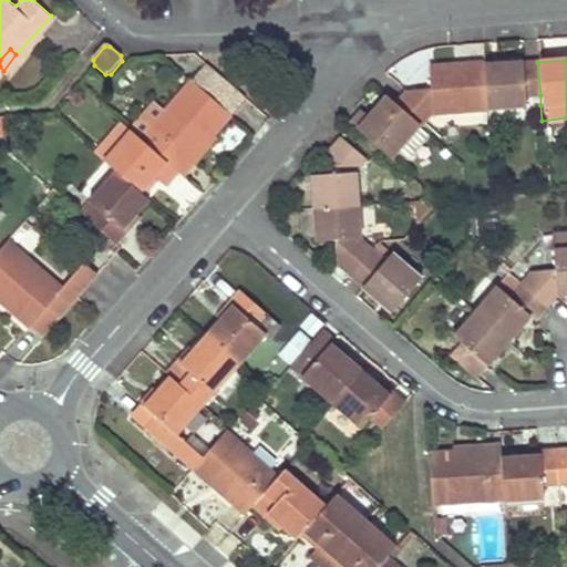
[(537,62),(482,66),(486,111),(524,107),(523,98),(540,95),(537,62)]
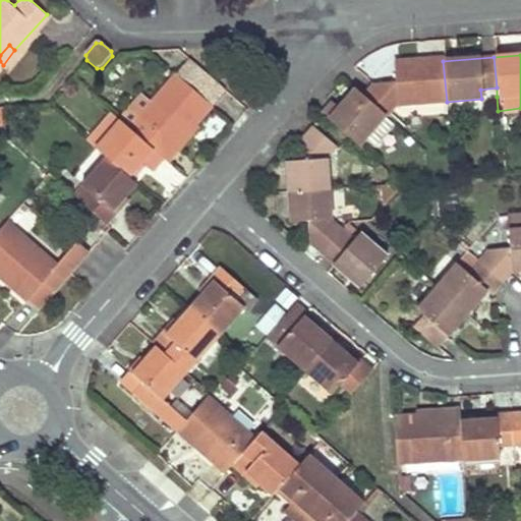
[(370,83),(361,95),(385,115),(386,116),(398,106),(447,102),(443,61),(443,58),(394,63),(395,81),(370,83)]
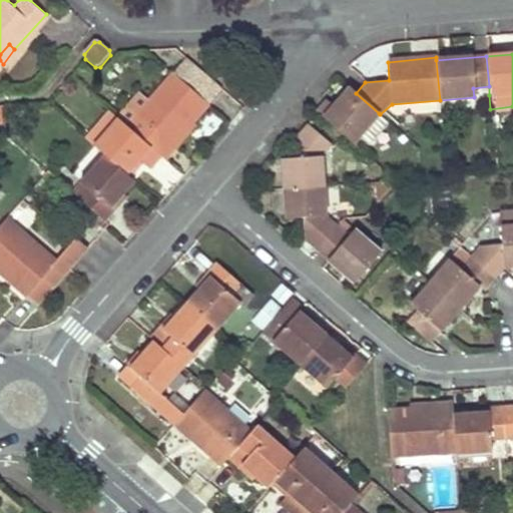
[(221,91),(186,60),(172,75),(207,105),(221,91)]
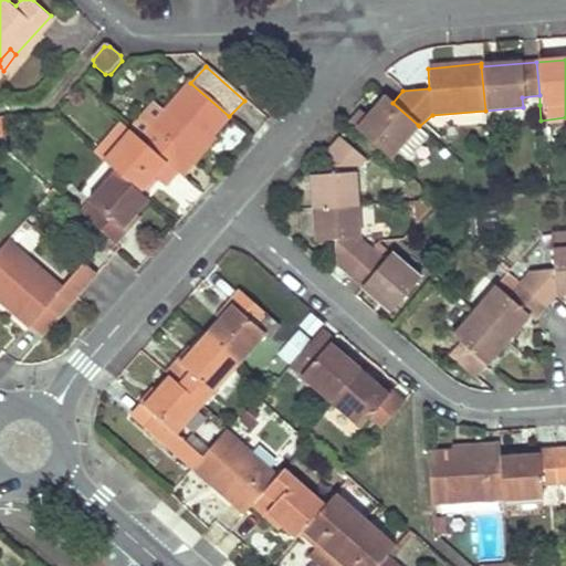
[(139,140),(178,175),(191,160),(188,158),(209,136),(211,138),(229,116),(190,83),(139,140)]
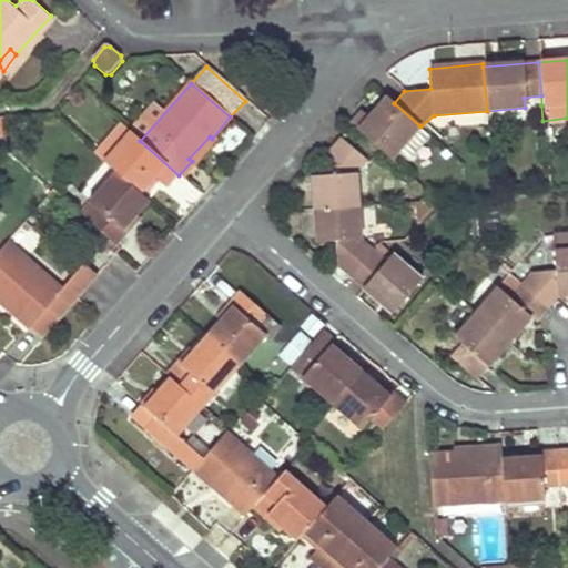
[(419,125),(394,103),(387,98),(367,118),(359,112),(350,123),(389,159),(401,168),(429,134),(421,127),(419,125)]
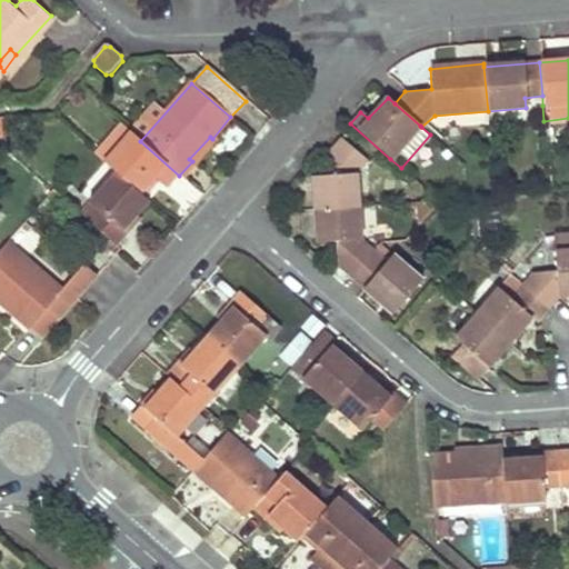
[(119,122),(93,152),(105,162),(130,133),(119,122)]
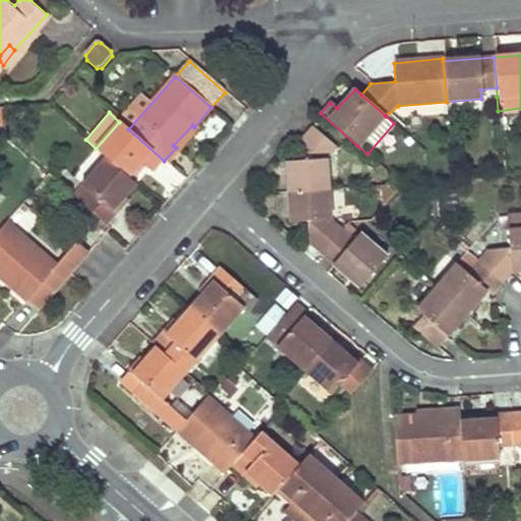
[(152,174),(164,161),(128,129),(119,122),(96,149),(106,158),(128,177),(140,164),(152,174)]
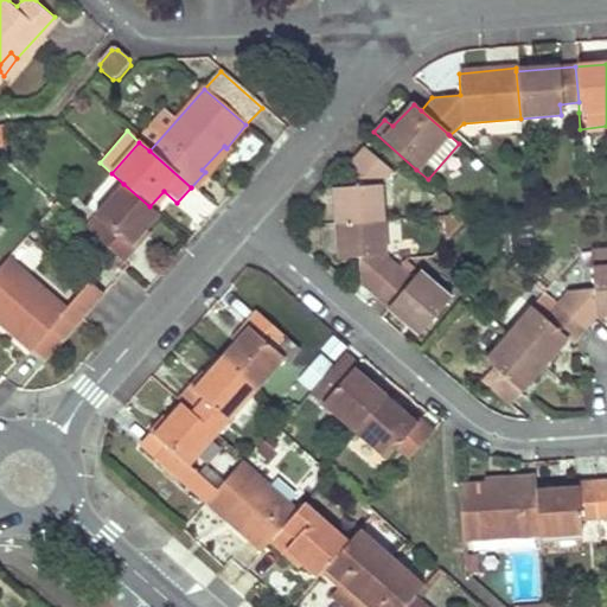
[(195,190),(229,151),(227,148),(224,146),(202,170),(205,172),(191,187),(195,190)]
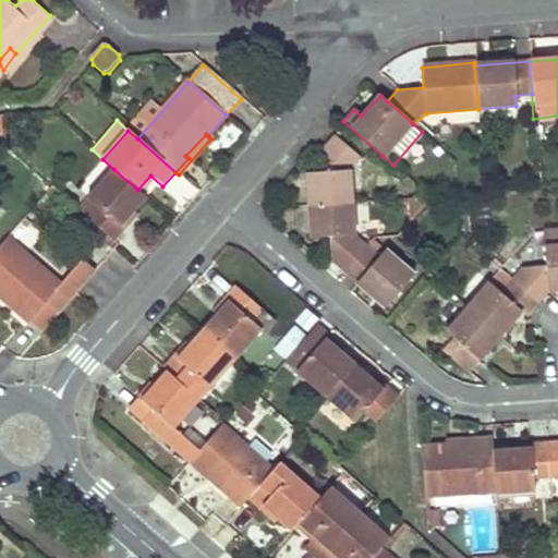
[(307,172),(310,206),(353,203),(351,170),(361,158),(348,146),(334,135),(324,146),(326,171),(307,172)]
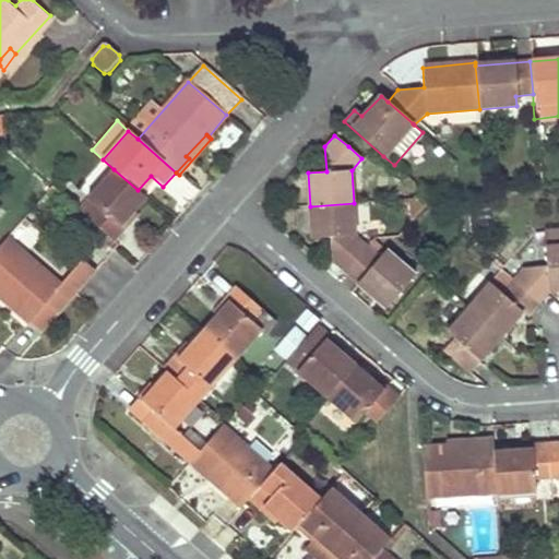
[(138,190),(114,169),(78,211),(114,244),(127,229),(122,225),(145,198),(138,190)]
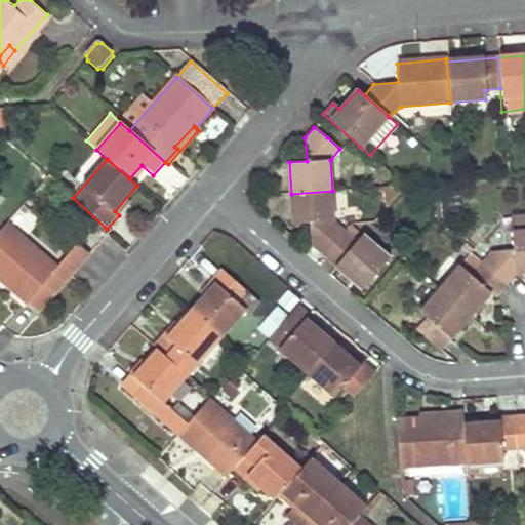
[(166,163),(154,177),(171,193),(184,178),(166,163)]
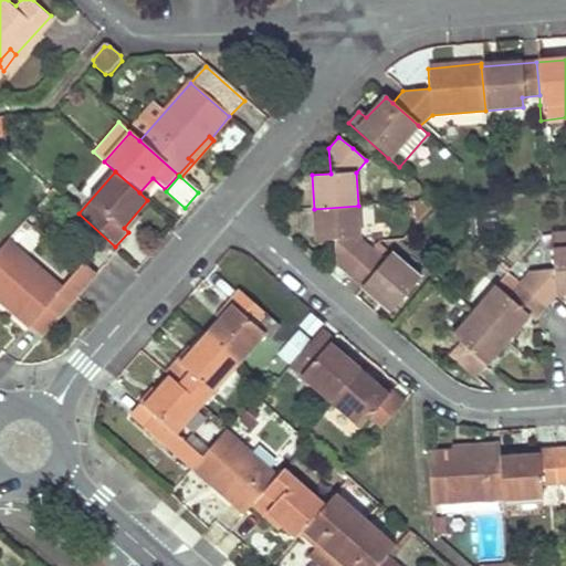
[(338,264),(349,275),(373,249),(360,238),(358,206),(314,209),(316,241),(336,240),(338,264)]
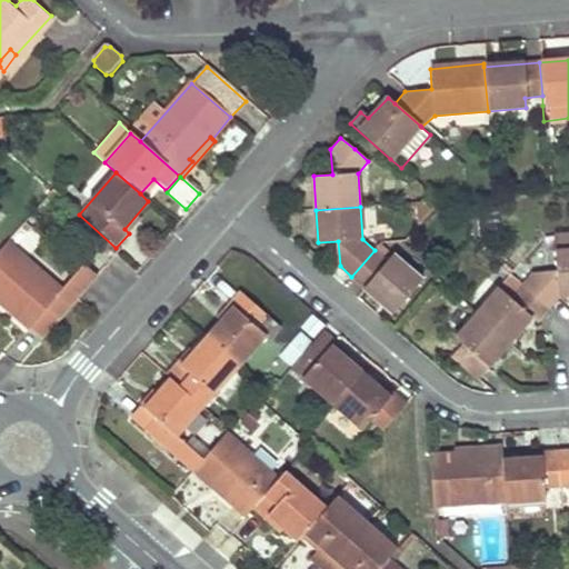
[(299,211),(301,242),(318,242),(316,210),(299,211)]
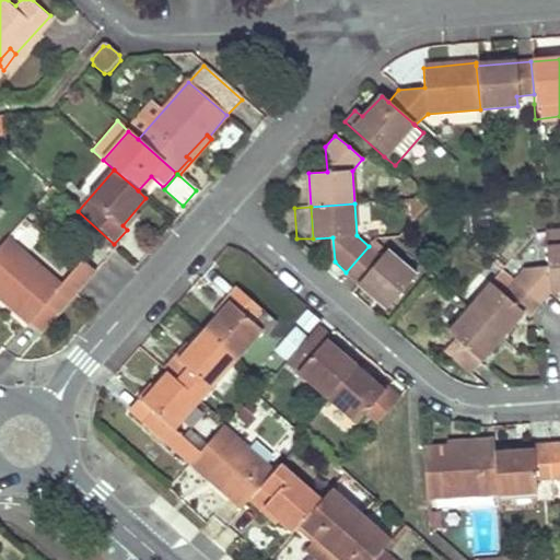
[(59,287),(8,240),(0,247),(0,299),(39,335),(94,273),(81,263),(59,287)]
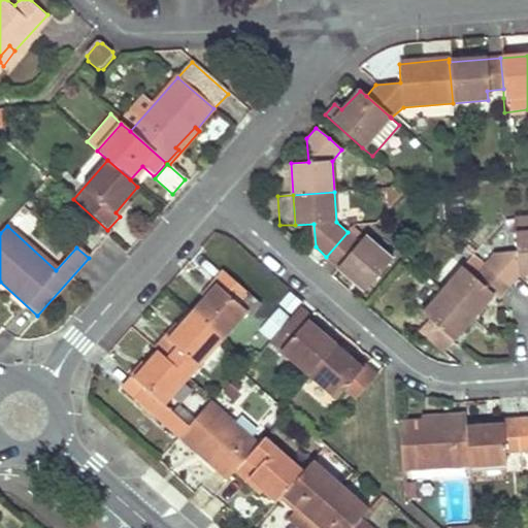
[(348,232),(326,257),(363,291),(391,260),(365,236),(360,243),(348,232)]
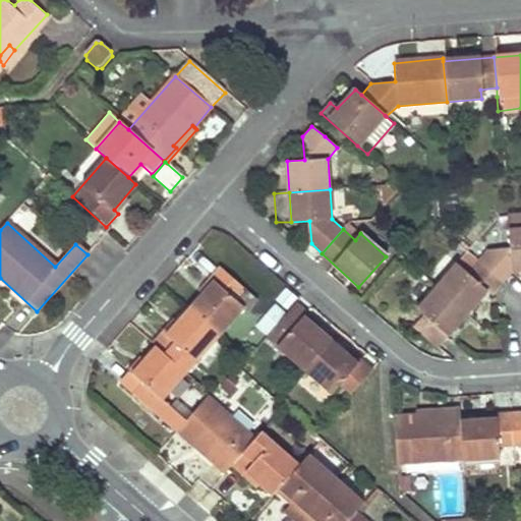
[(514,271),(520,270),(520,229),(509,231),(511,247),(487,249),(477,262),(502,284),(514,271)]
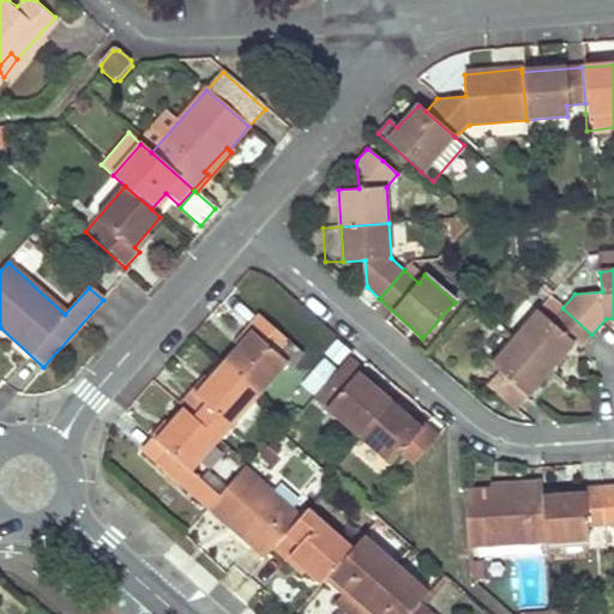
[(579,348),(591,335),(563,308),(552,300),(515,338),(551,371),(576,343),(579,348)]
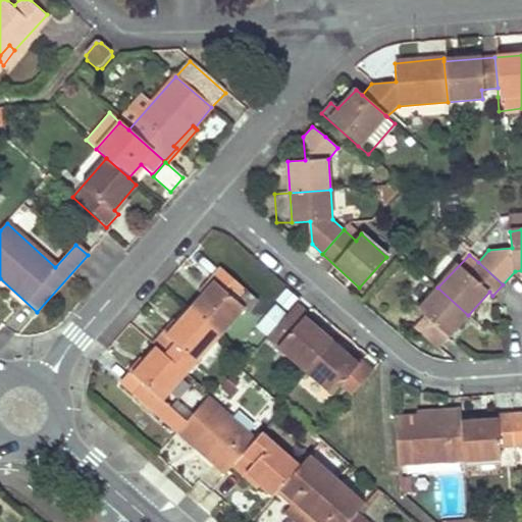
[(213,285),(192,310),(221,335),(246,309),(236,300),(245,291),(222,270),(210,283),(211,284),(213,285)]
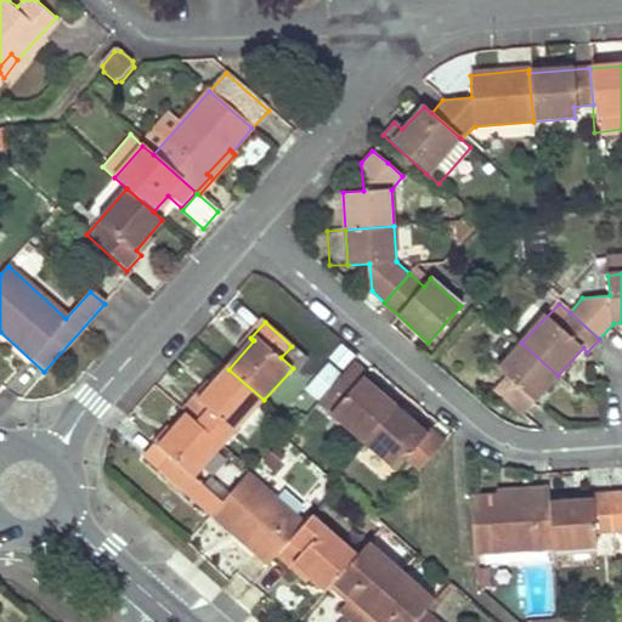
[(521,416),(558,375),(521,343),(497,369),(504,375),(493,389),(521,416)]
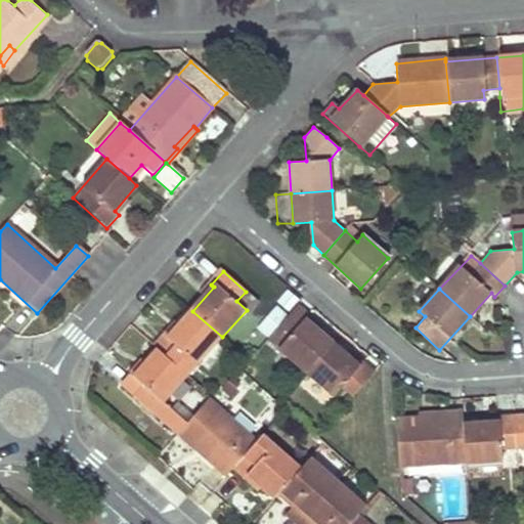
[(312,318),(300,306),(269,340),(306,373),(334,341),(309,320),(312,318)]
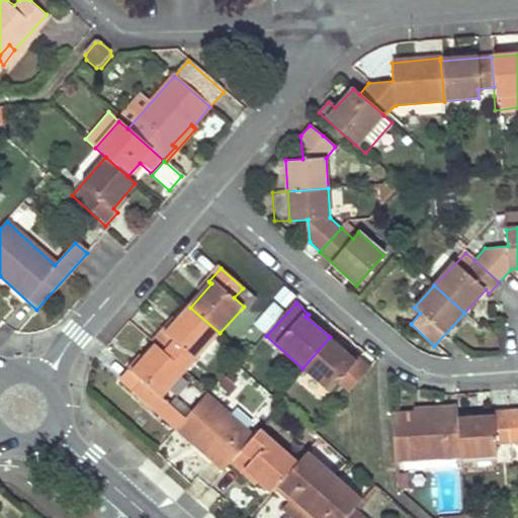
[(153,343),(157,346),(185,372),(220,333),(190,308),(168,332),(165,329),(153,343)]
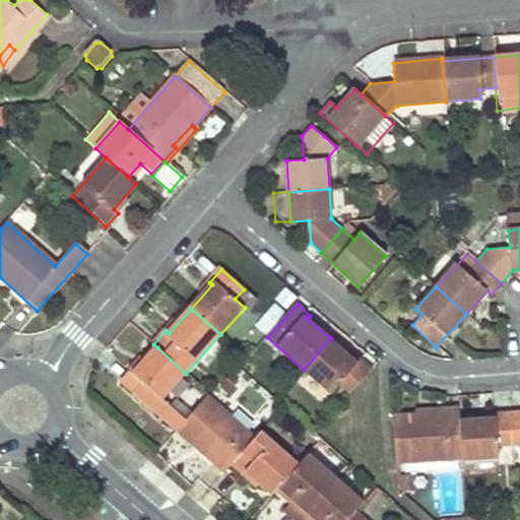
[(356,360),(331,338),(304,370),(331,394),(339,384),(350,394),(362,382),(373,369),(360,356),(356,360)]
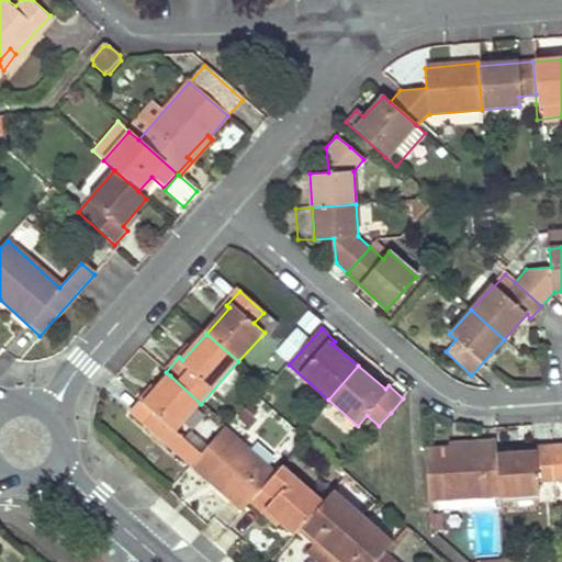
[(201,404),(170,375),(157,390),(145,404),(156,413),(144,426),(190,467),(192,464),(201,453),(177,431),(201,404)]
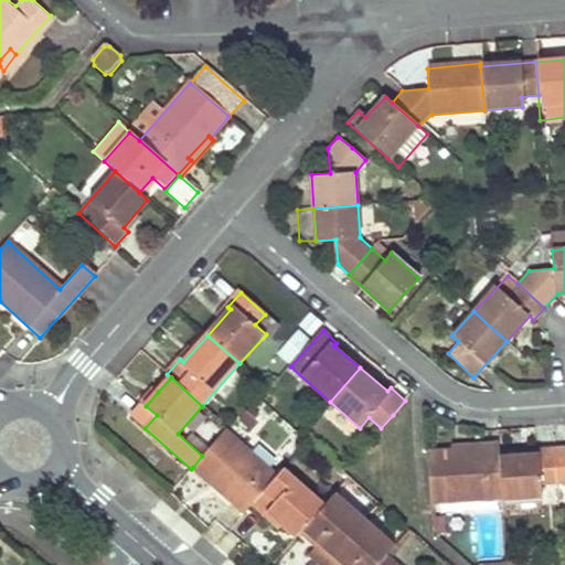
[(155,388),(142,403),(146,406),(158,392),(155,388)]
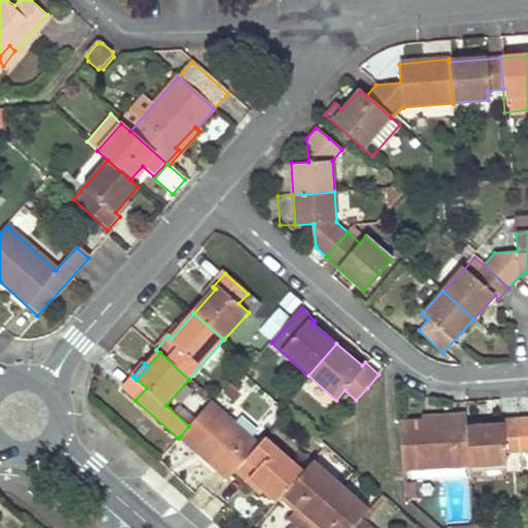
[(146,388),(136,380),(125,392),(135,400),(146,388)]
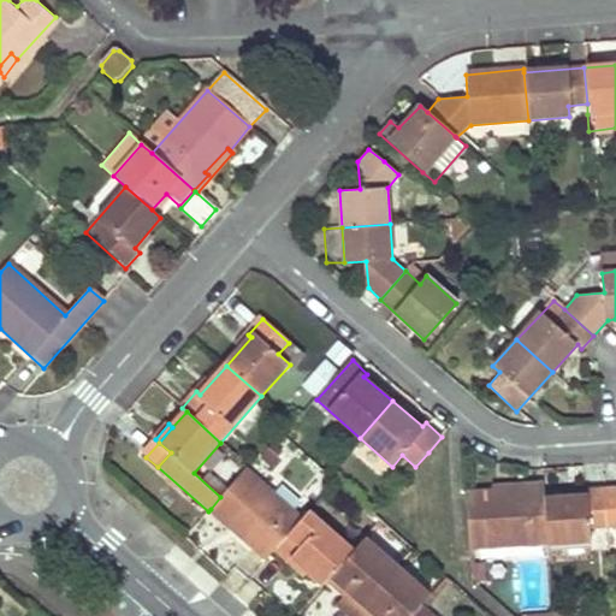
[(274,550),(303,516),(247,468),(220,497),(211,509),(234,529),(235,527),(254,544),(250,546),(265,560),(274,550)]
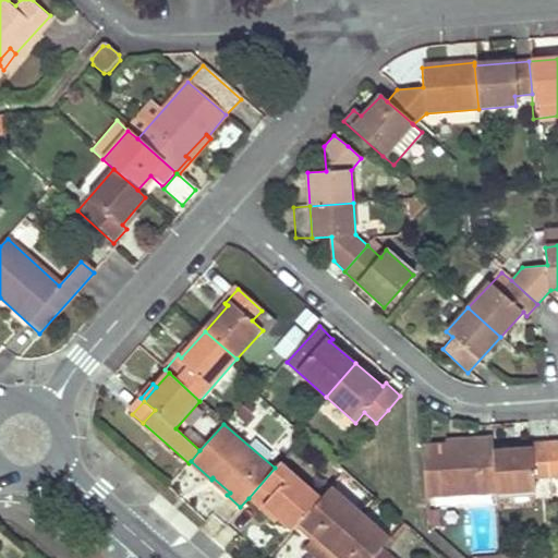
[(426,498),(496,493),(493,452),(492,441),(473,443),(473,447),(450,449),(449,446),(422,448),(426,498)]
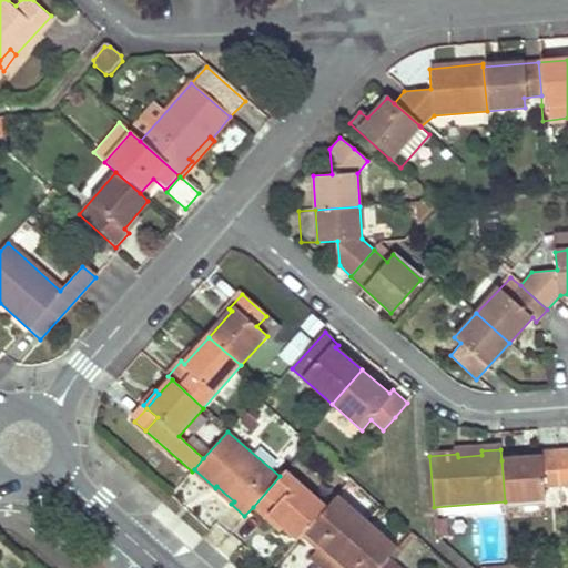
[(567,449),(556,450),(558,487),(567,486),(567,449)]
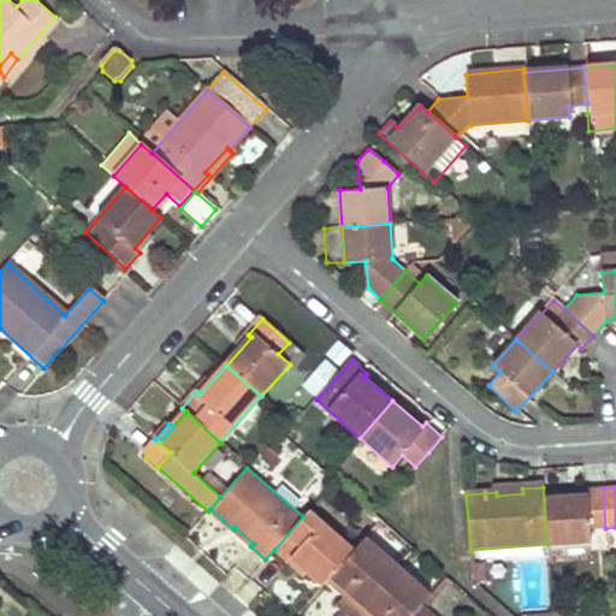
[(605,528),(603,489),(582,491),(584,496),(544,499),(548,544),(548,546),(592,544),(590,529),(605,528)]
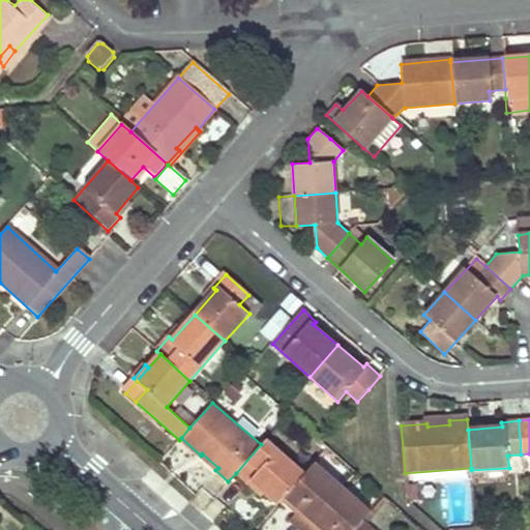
[(266,439),(261,444),(236,473),(249,486),(253,483),(276,505),(284,497),(304,473),(266,439)]
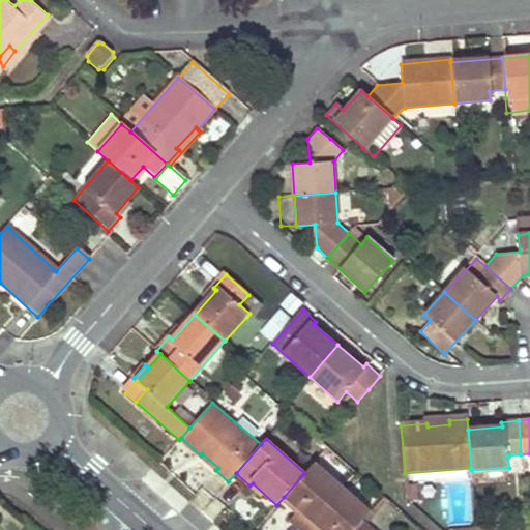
[(314,464),(304,473),(284,497),(298,510),(289,521),(299,529),(304,529),(342,489),(314,464)]
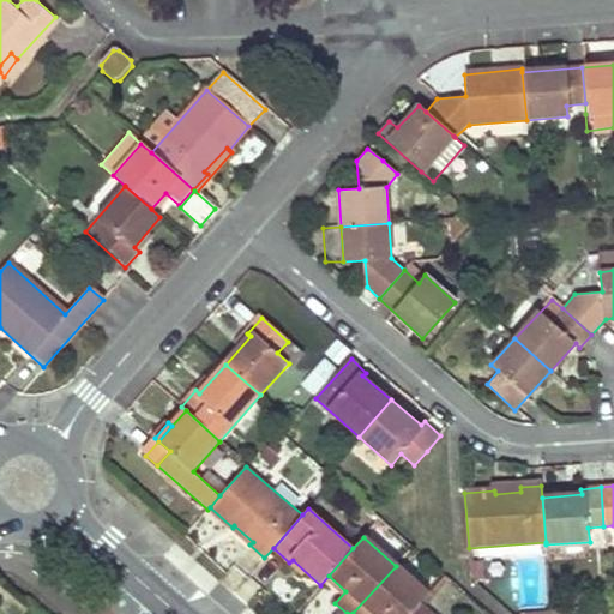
[(428,595),(396,566),(353,613),(411,613),(420,605),(428,595)]
